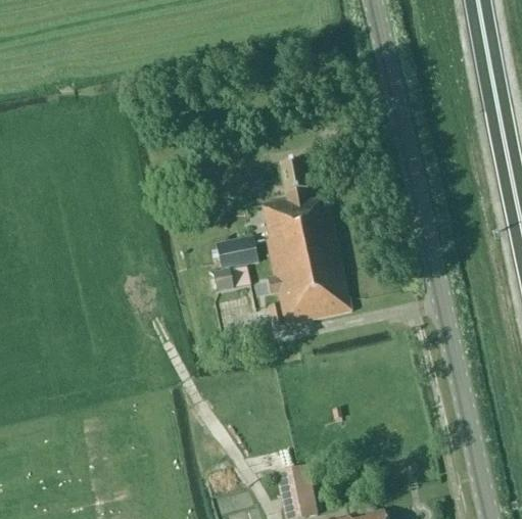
[(302,159),(280,163),(285,192),(286,191),(287,197),(259,202),(280,302),(269,304),(273,326),(351,310),(328,195),(309,199),(306,187),(307,187),(302,159)]
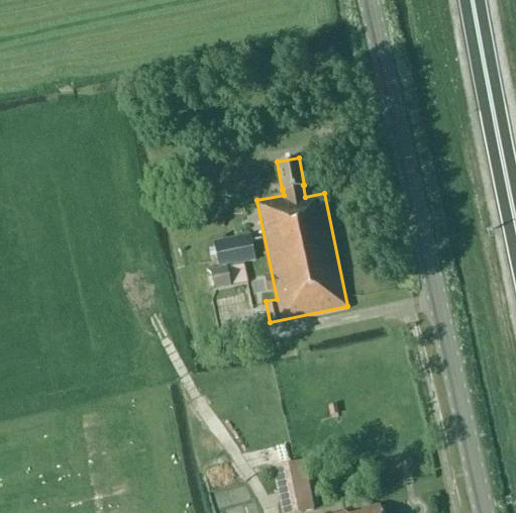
[(256,258),(250,232),(214,240),(219,265),(256,258)]
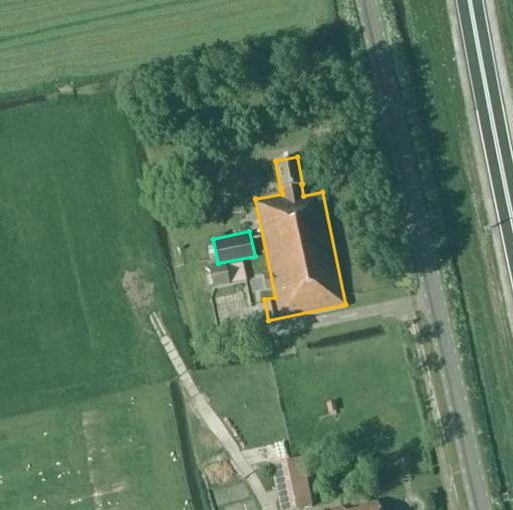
[(246,279),(243,260),(210,266),(214,285),(246,279)]
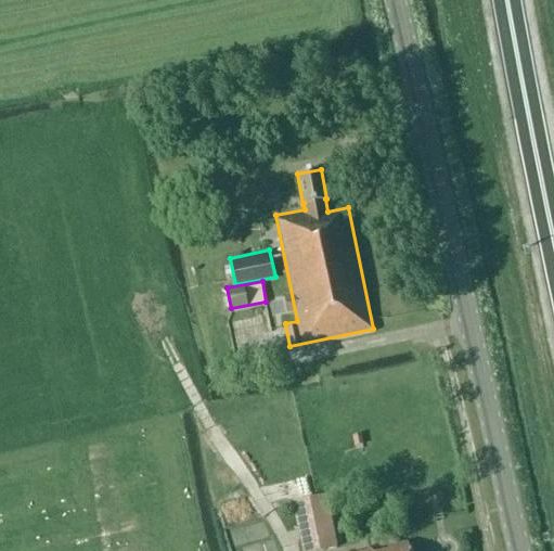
[(326,492),(293,499),(303,550),(304,550),(336,545),(326,492)]
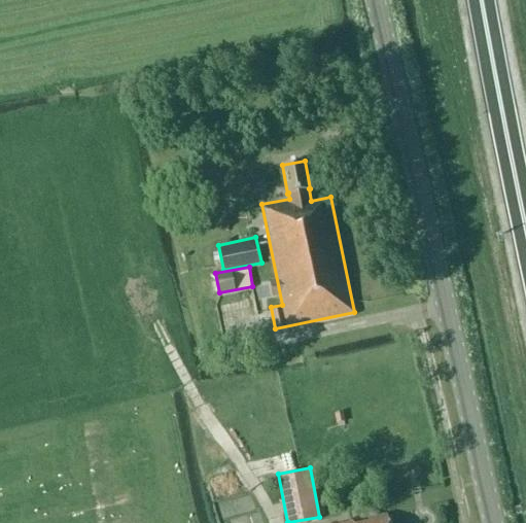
[(370,520),(355,522),(353,522),(353,520),(339,522),(389,522),(387,513),(369,517),(370,520)]
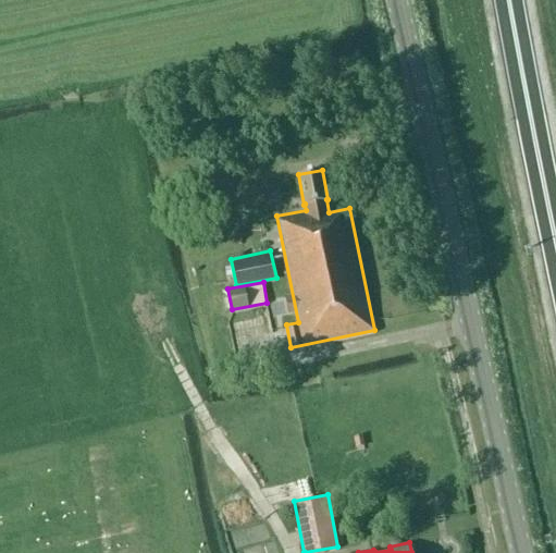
All buildings are outlined.
